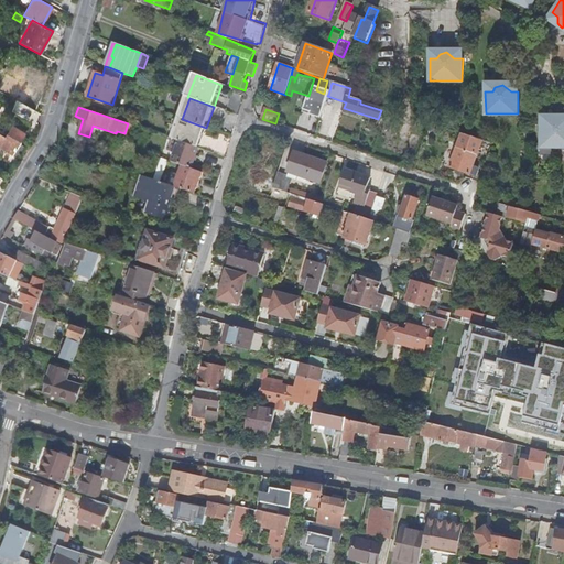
[(563,154),(563,121),(563,120),(556,118),(552,119),(549,125),(541,125),(541,155),(552,155),(552,145),(563,145),(563,155),(563,154)]
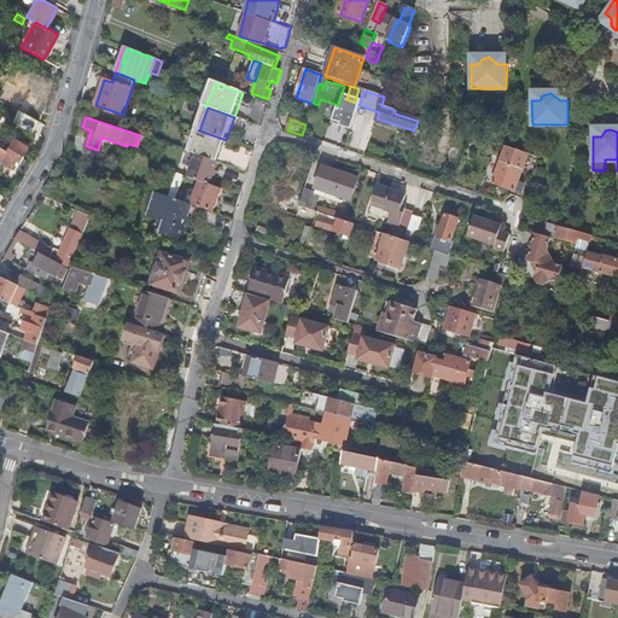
[(199,130),(191,153),(196,155),(217,163),(226,140),(199,130)]
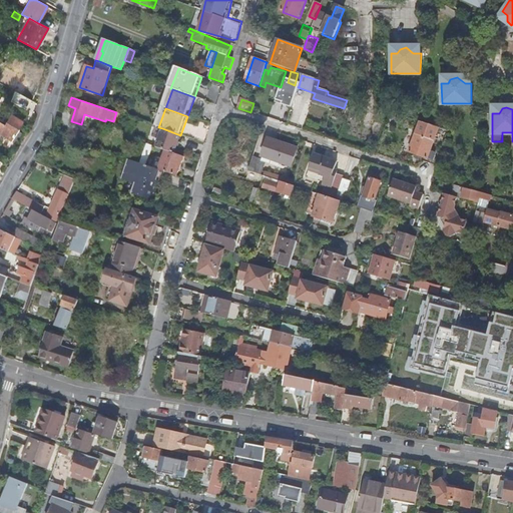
[(116,112),(113,121),(119,123),(122,114),(116,112)]
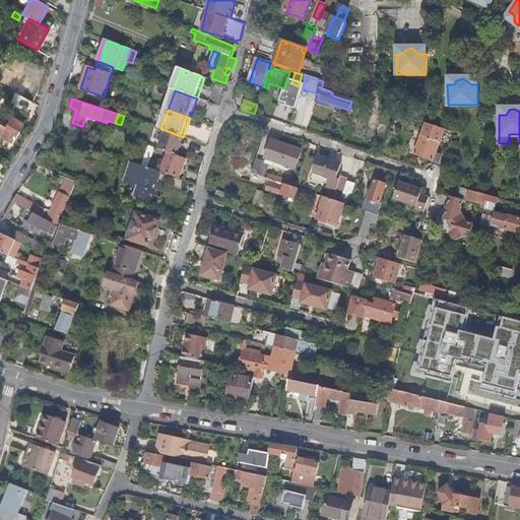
[(19,124),(9,118),(4,126),(0,123),(0,137),(13,144),(18,135),(14,133),(19,124)]
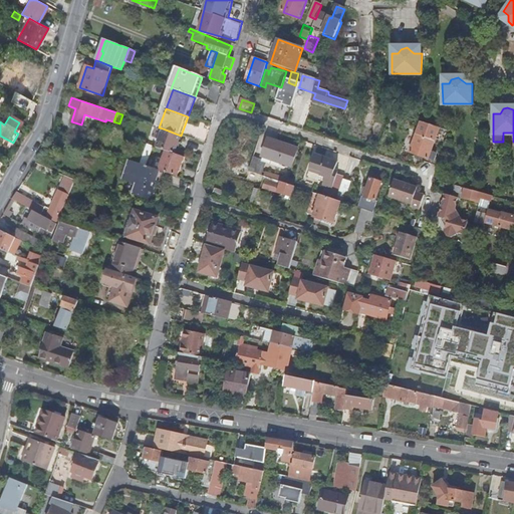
[(432,152),(441,127),(421,121),(411,153),(418,155),(423,157),(434,161),(437,154),(432,152)]
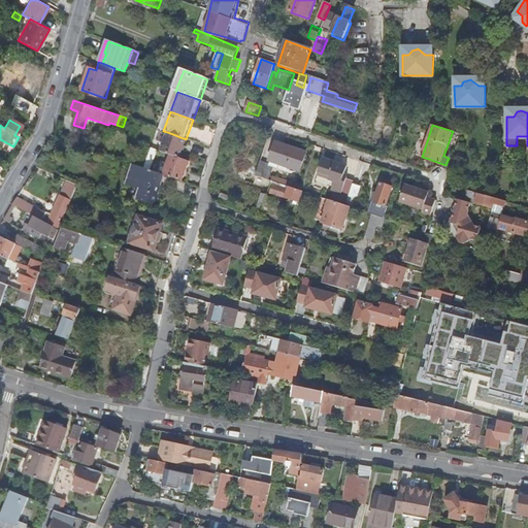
[(164,143),(167,132),(163,131),(161,130),(157,141),(164,143)]
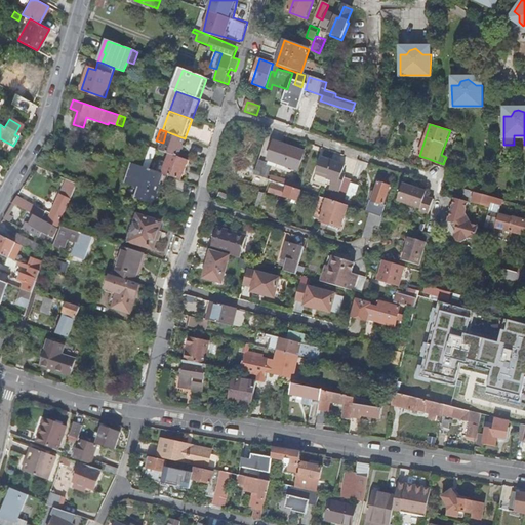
[(178,158),(185,138),(166,131),(163,143),(160,151),(170,155),(178,158)]
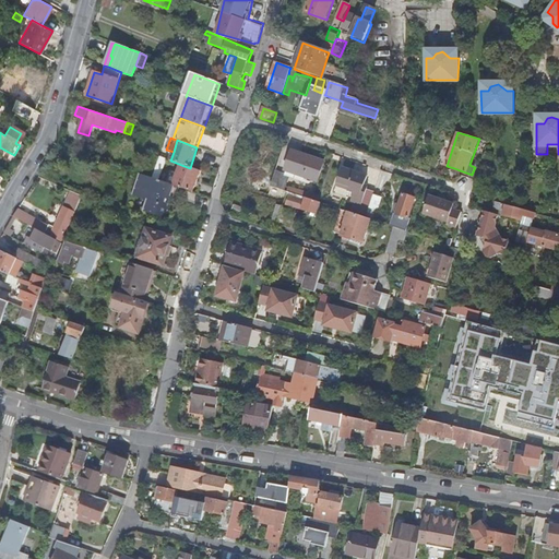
[(275,171),(281,154),(275,152),(274,157),(270,169),(269,173),(266,178),(273,180),(275,171)]
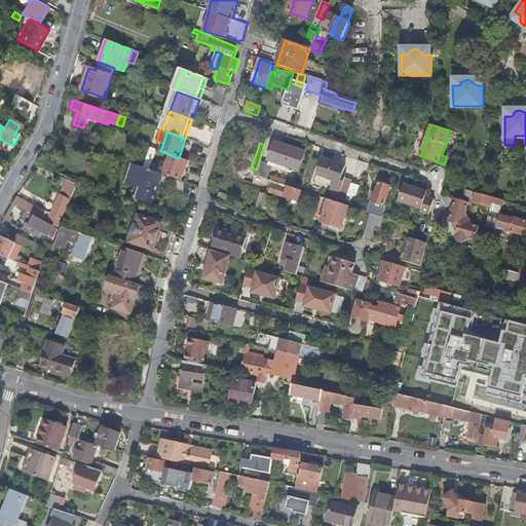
[(304,153),(292,148),(274,143),(269,160),(299,170),(304,153)]
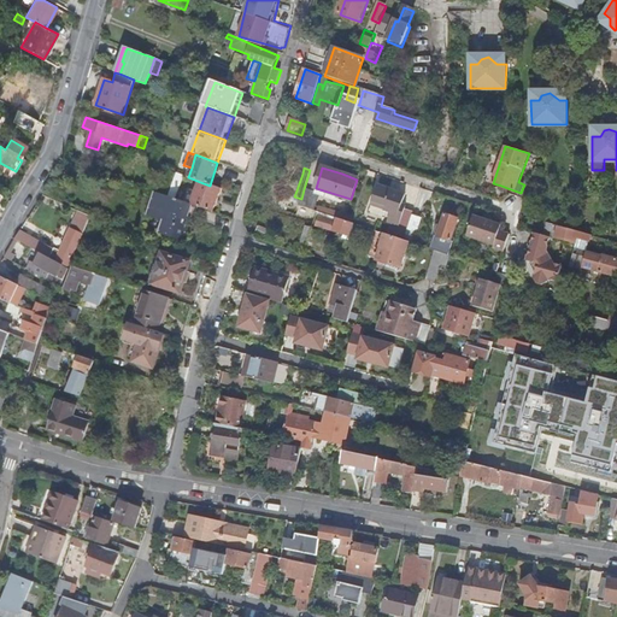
[(298,187),(303,174),(297,171),(292,186),(298,187)]
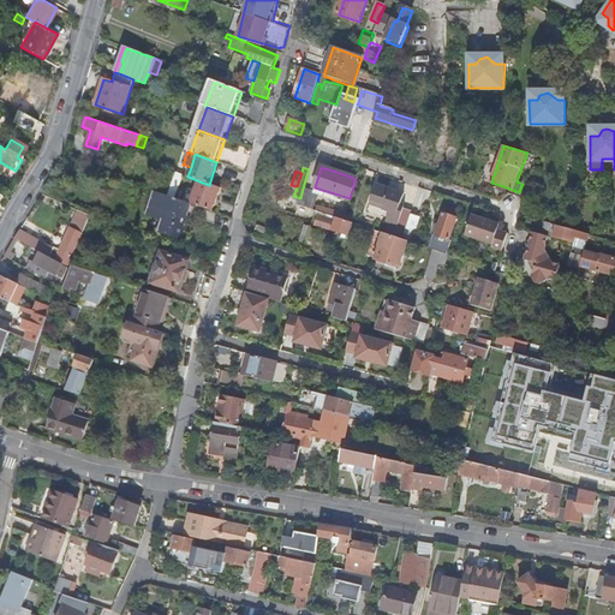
[(177,173),(168,195),(175,197),(184,175),(177,173)]
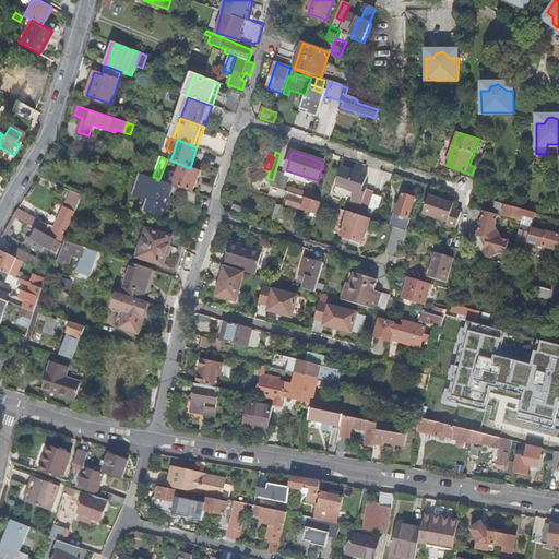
[(174,186),(179,188),(192,192),(200,171),(190,168),(181,165),(174,186)]
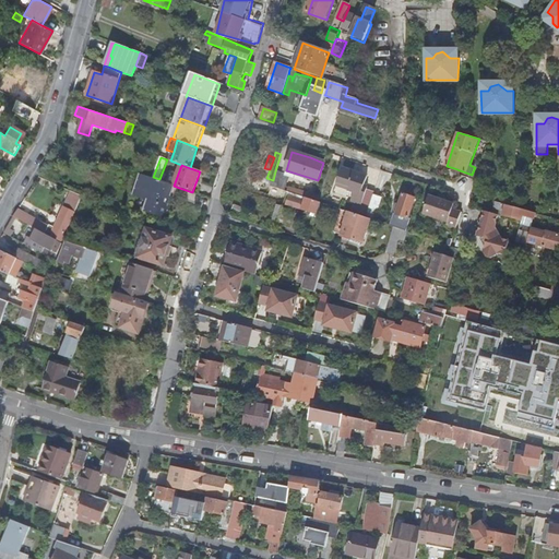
[(373,195),(375,191),(364,188),(367,177),(341,168),(335,186),(354,192),(352,201),(361,204),(357,215),(366,218),(368,211),(373,195)]
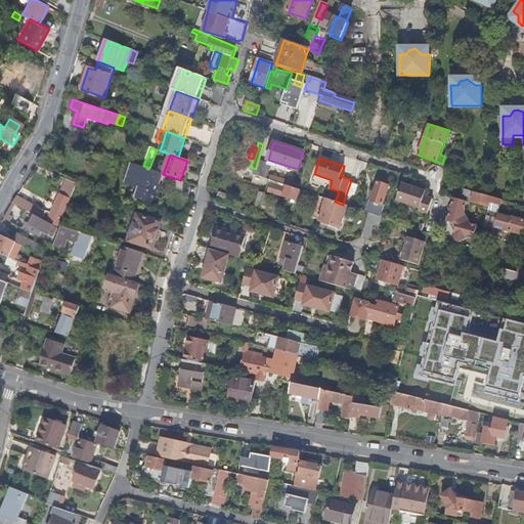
[(265,190),(267,183),(269,180),(253,175),(256,169),(250,167),(252,162),(241,159),(238,163),(231,161),(227,175),(250,182),(262,186),(261,189),(265,190)]
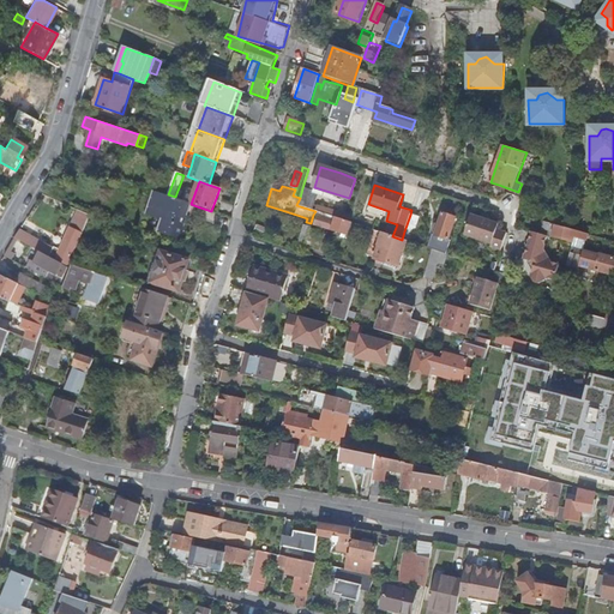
[(318,193),(302,188),(300,198),(296,205),(315,211),(317,205),(314,204),(318,193)]
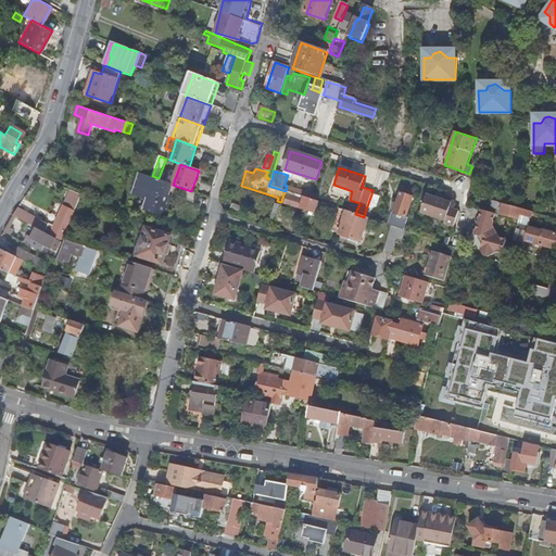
[(173,185),(140,173),(133,194),(147,199),(143,210),(166,218),(171,206),(164,204),(167,197),(177,200),(179,194),(175,193),(178,187),(173,185)]
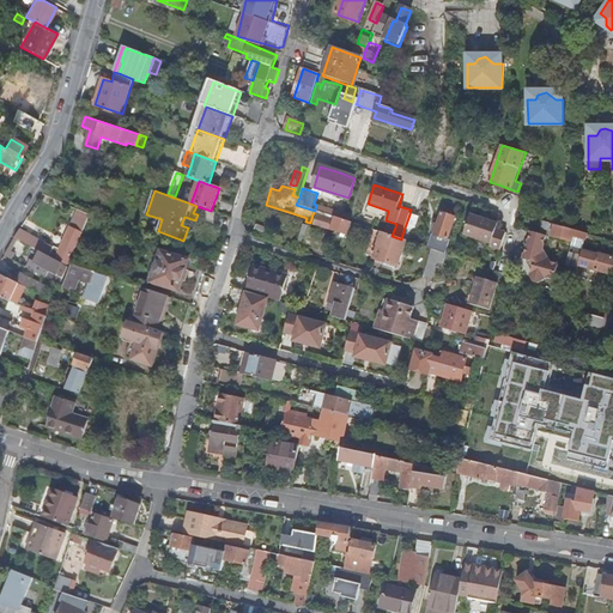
[(350,222),(351,217),(316,205),(315,211),(350,222)]
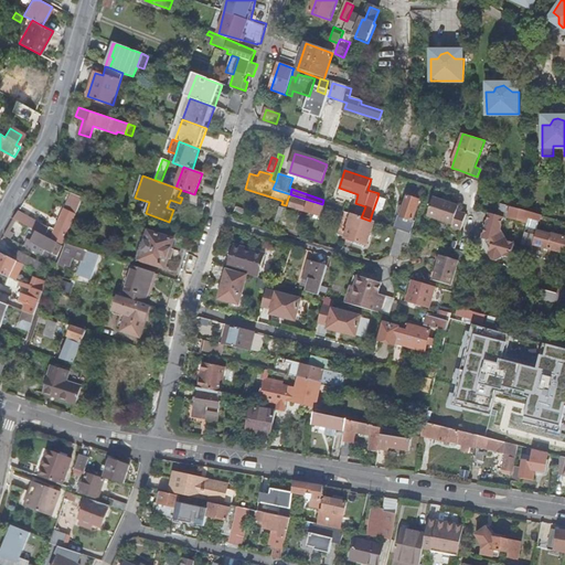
[(62,243),(75,216),(83,199),(72,193),(55,230),(51,227),(49,233),(18,214),(14,219),(38,233),(51,240),(52,238),(62,243)]
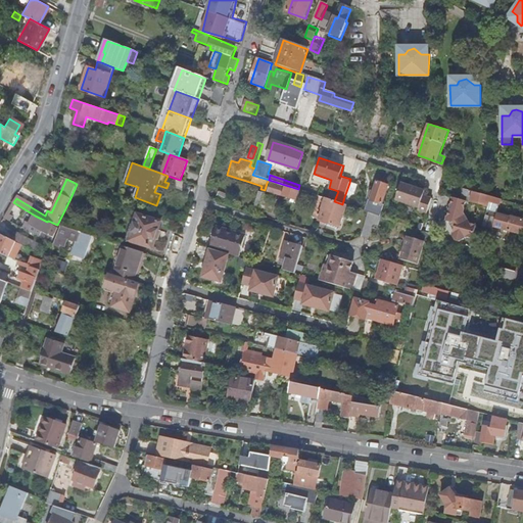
[(289,214),(293,215),(300,190),(298,189),(269,180),(267,183),(270,184),(268,192),(291,199),(292,203),(289,214)]
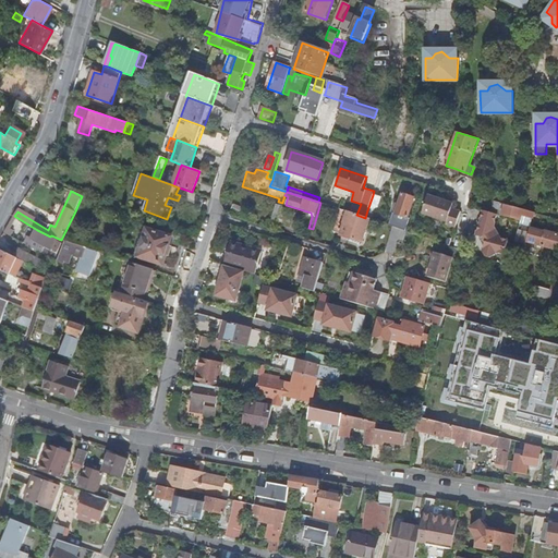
[(405,231),(410,219),(409,218),(414,197),(402,194),(400,202),(397,201),(389,226),(392,227),(405,231)]
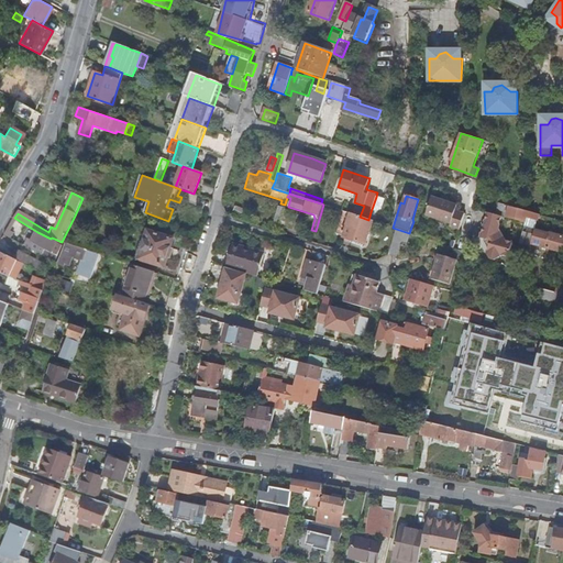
[(384,200),(376,197),(371,212),(378,216),(384,200)]
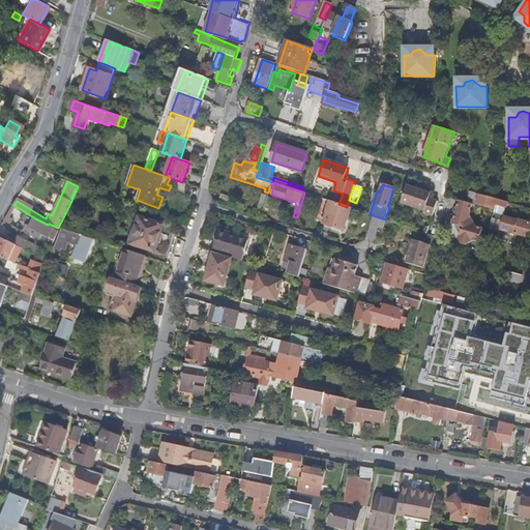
[(433,215),(437,201),(429,198),(430,194),(407,185),(401,203),(423,210),(423,212),(433,215)]
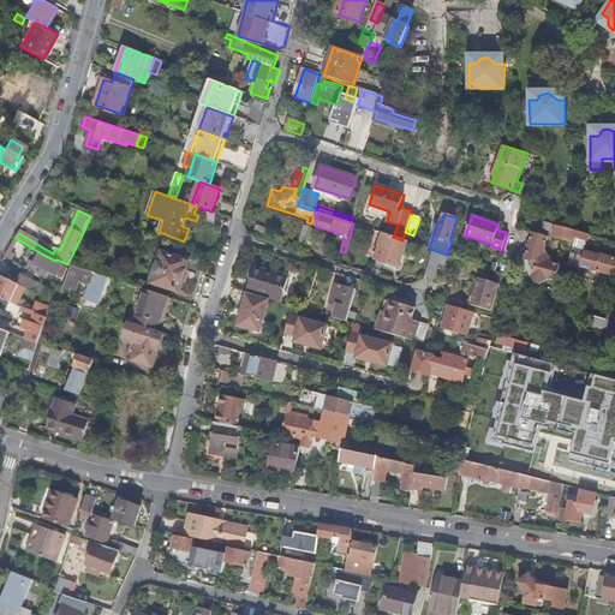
[(614,258),(585,250),(590,236),(542,222),(542,226),(543,228),(554,231),(553,238),(573,243),(567,268),(578,270),(579,267),(614,275),(614,258)]
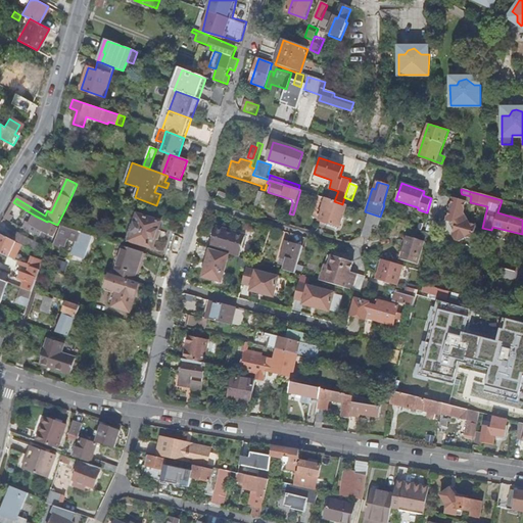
[(235,198),(219,193),(216,200),(235,206),(235,198)]
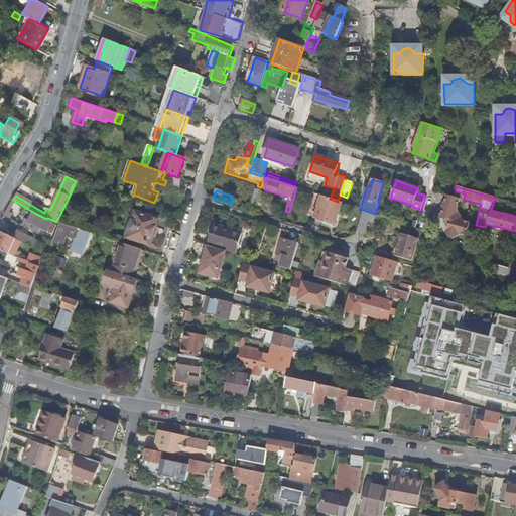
[(245,208),(254,211),(255,210),(260,191),(256,190),(251,205),(247,204),(245,208)]
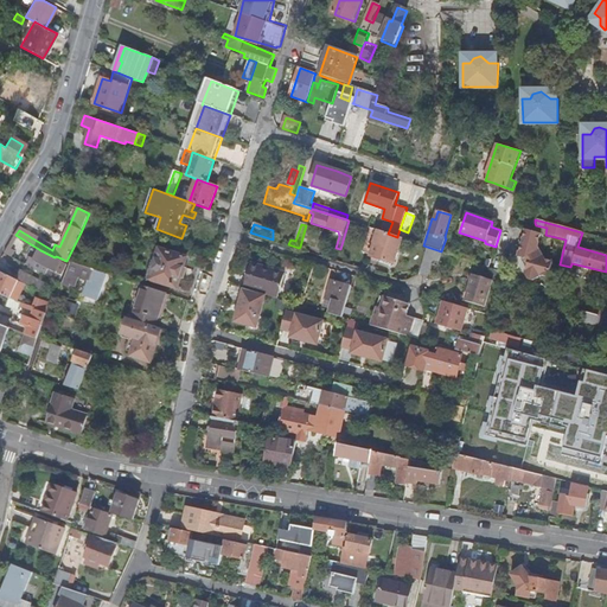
[(306,225),(300,247),(305,248),(307,246),(312,229),(306,225)]
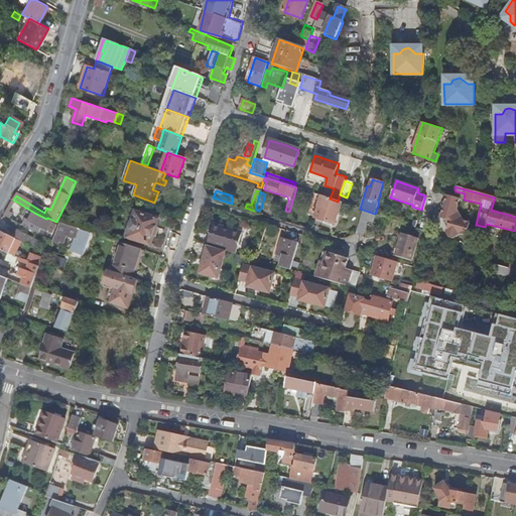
[(321,196),(314,194),(307,215),(314,217),(321,196)]
